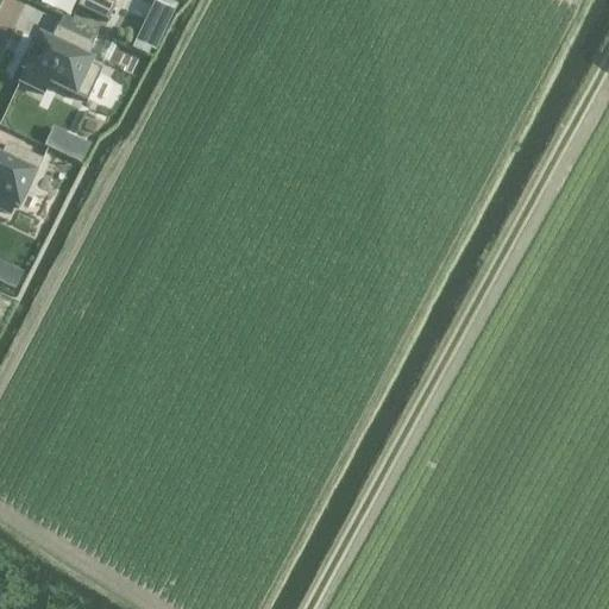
[(80,0),(76,8),(106,23),(114,6),(104,1),(104,0),(80,0)]
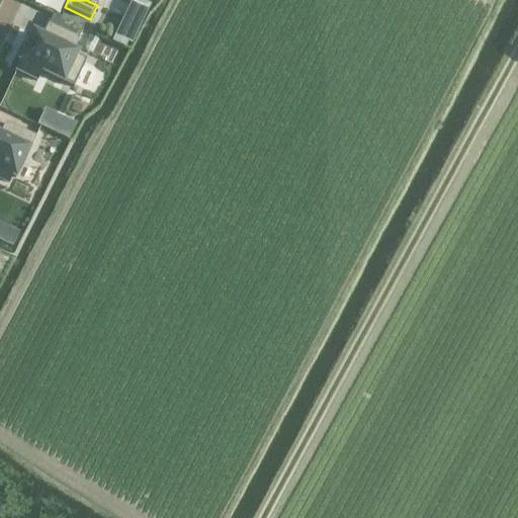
[(130,48),(150,3),(143,0),(130,0),(112,39),(130,48)]
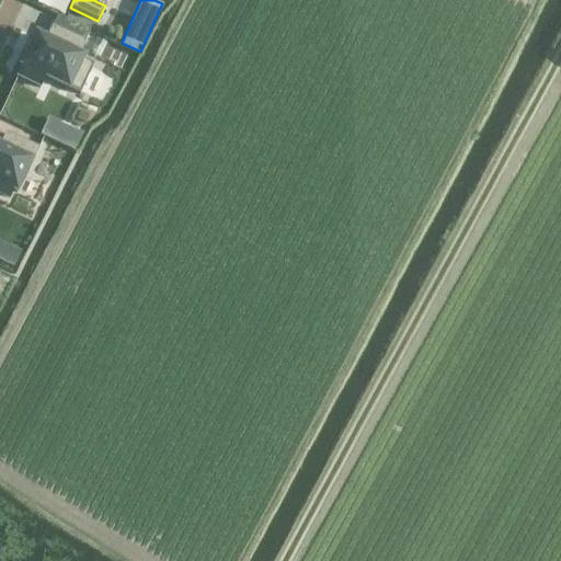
[(36,37),(18,77),(39,88),(44,78),(79,95),(93,65),(77,57),(89,33),(57,18),(45,42),(36,37)]
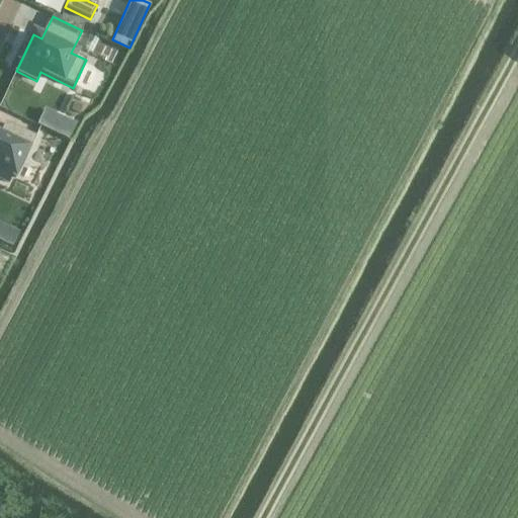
[(45,107),(37,122),(69,138),(77,121),(45,107)]
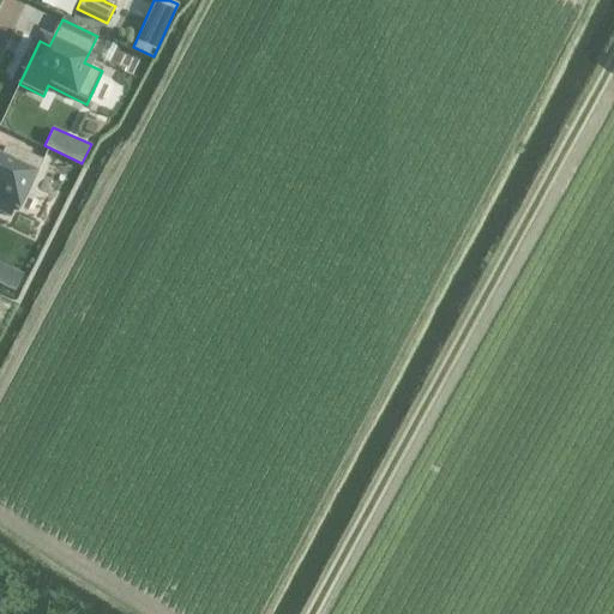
[(0,212),(10,217),(13,210),(17,211),(32,180),(34,180),(41,164),(6,148),(0,160),(0,212)]
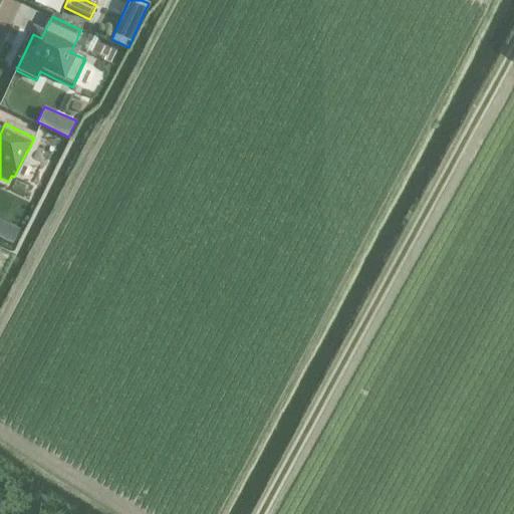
[(0,237),(13,243),(19,229),(0,220),(0,237)]
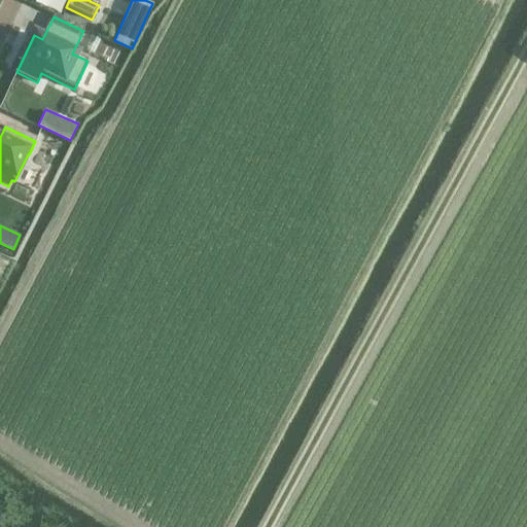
All buildings are outlined.
